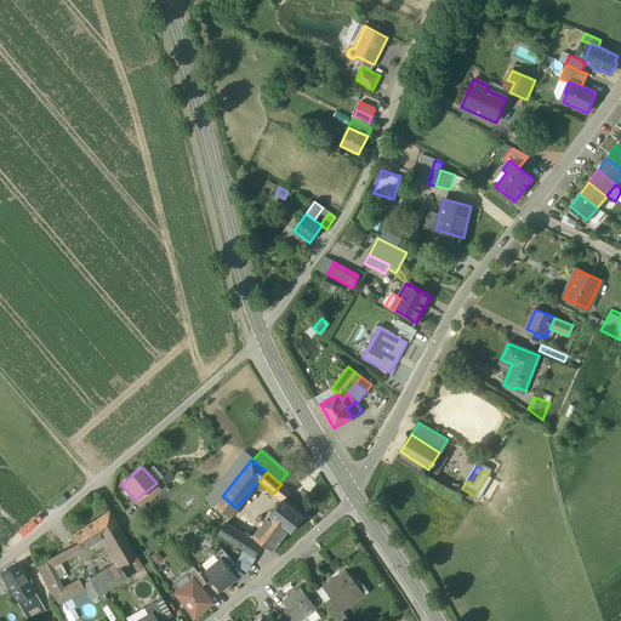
[(155,484),(136,500),(141,506),(160,489),(155,484)]
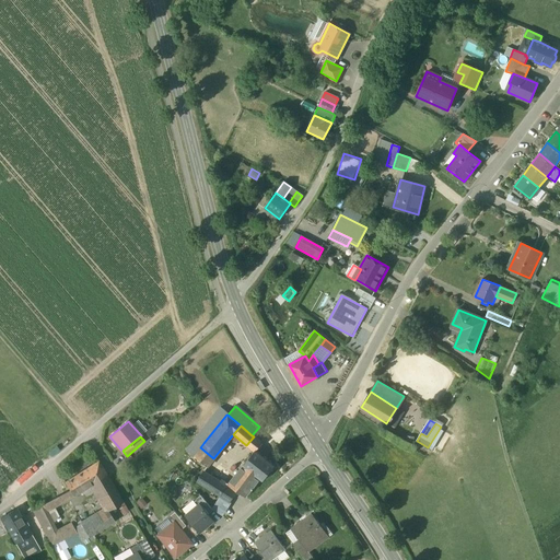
[(261,444),(254,436),(246,445),(254,452),(255,452),(261,444)]
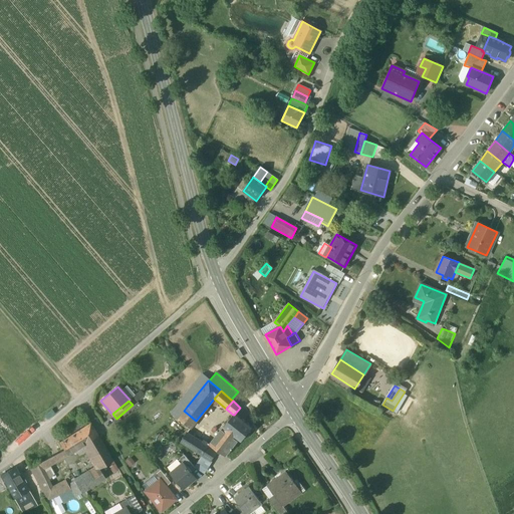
[(181,402),(172,414),(178,419),(184,411),(187,407),(181,402)]
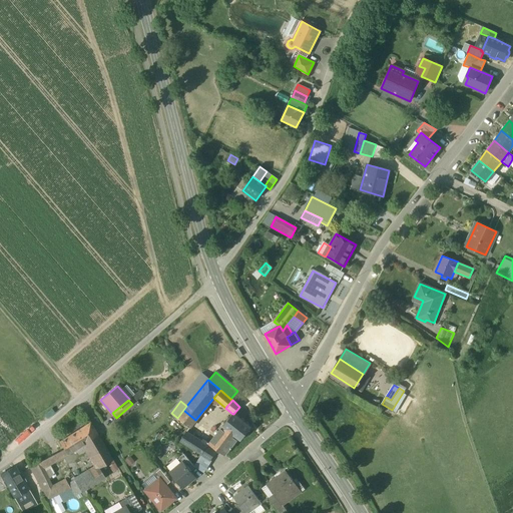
[(195,420),(183,410),(177,418),(189,428),(195,420)]
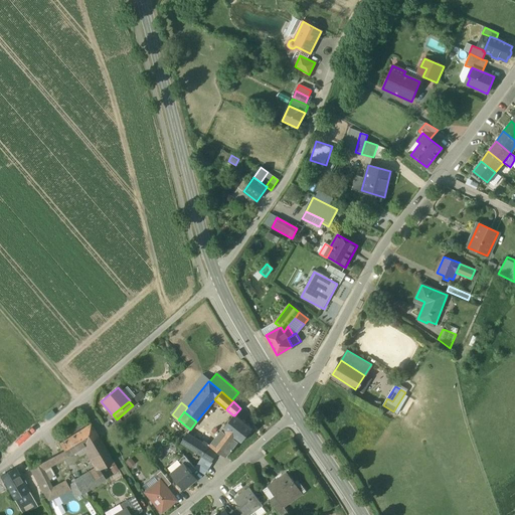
[(234,415),(233,415),(223,428),(237,441),(240,443),(251,430),(234,415)]
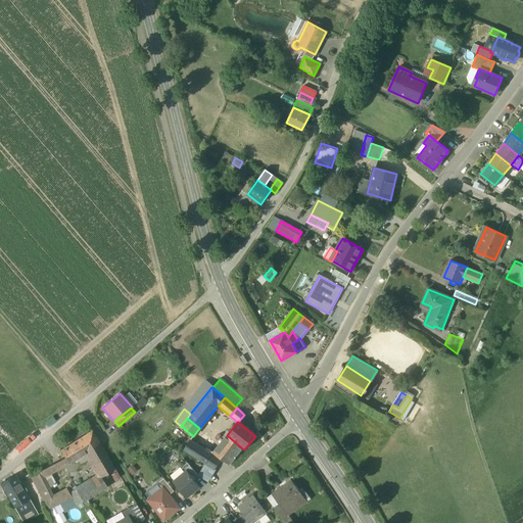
[(114,469),(92,430),(84,435),(88,442),(85,444),(89,450),(85,454),(99,477),(100,477),(101,477),(103,476),(114,469)]
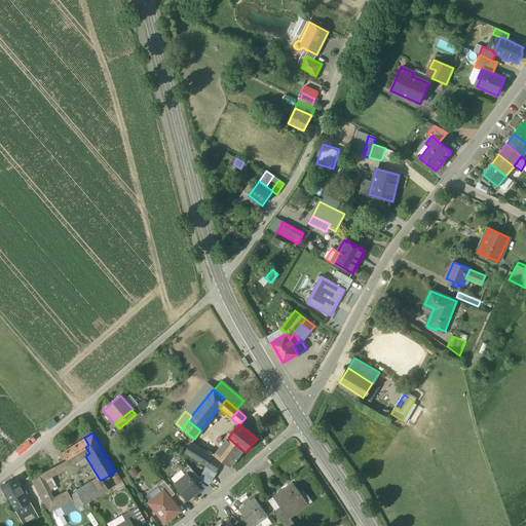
[(84,438),(61,453),(66,460),(69,466),(85,456),(89,453),(85,447),(88,445),(84,438)]
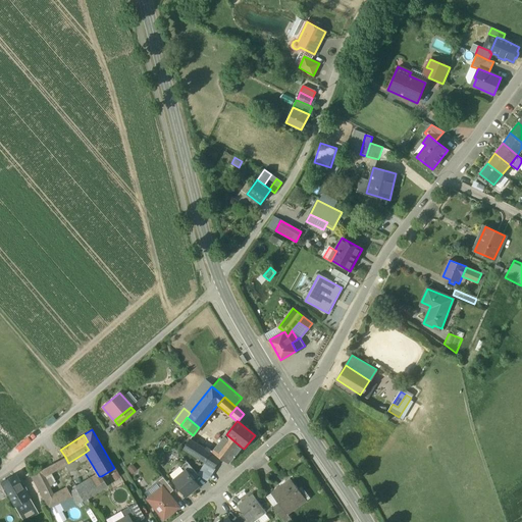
[(241,447),(226,434),(212,452),(214,453),(220,458),(221,458),(228,463),(241,447)]
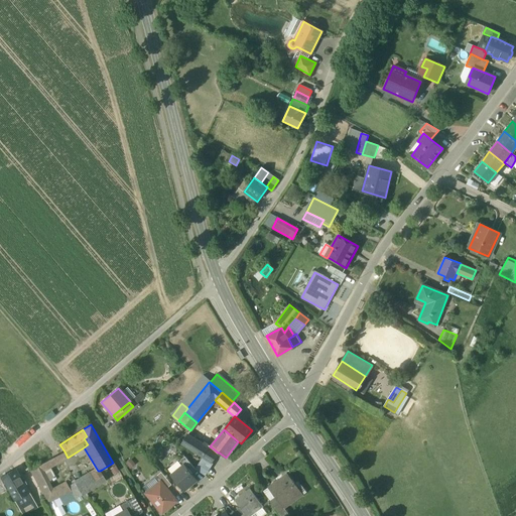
[(212,447),(211,449),(186,434),(181,444),(212,463),(218,453),(212,447)]
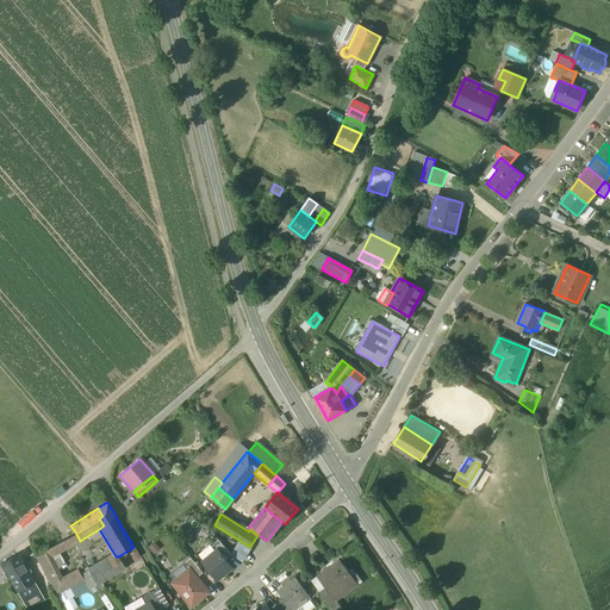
[(76,534),(36,555),(56,593),(74,585),(69,574),(62,578),(51,559),(80,541),(76,534)]
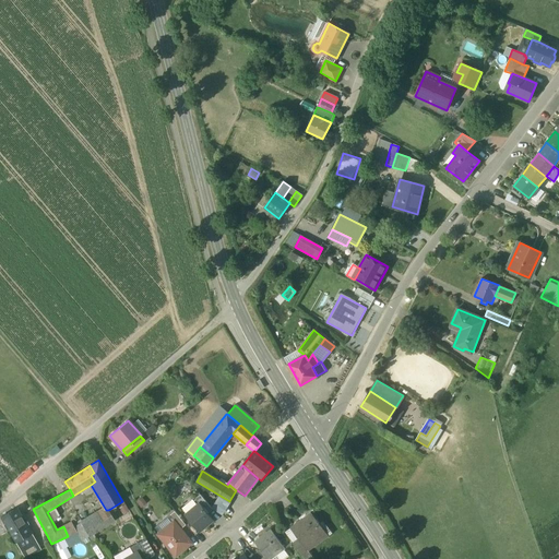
[(199,495),(194,499),(199,503),(206,512),(211,508),(199,495)]
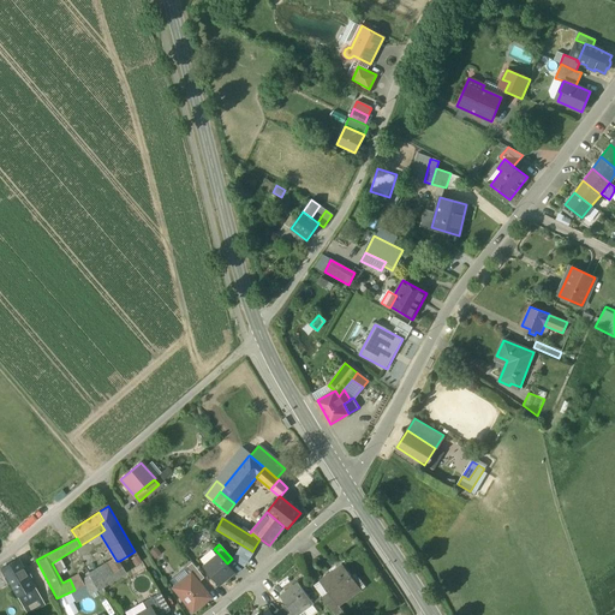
[(227,563),(219,554),(204,567),(220,586),(234,573),(227,563)]
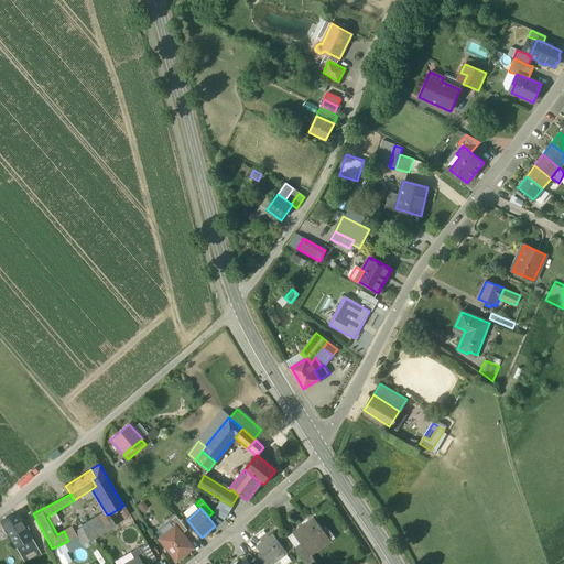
[(15,513),(1,522),(15,548),(17,548),(30,539),(31,539),(15,513)]
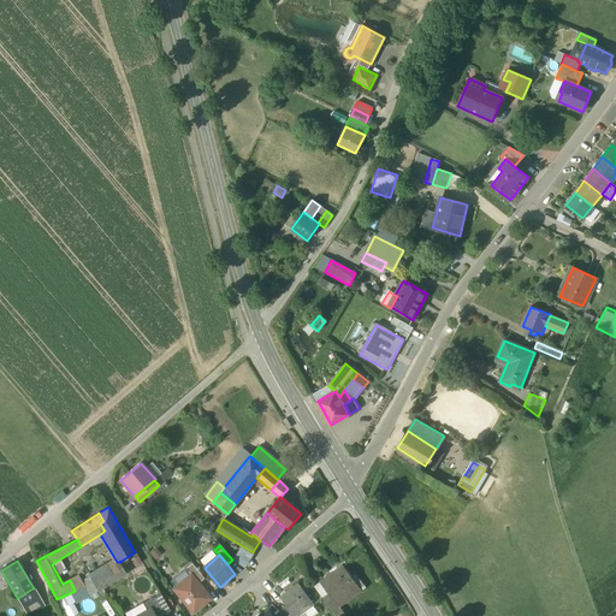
[(120,564),(119,562),(118,562),(117,562),(105,569),(113,582),(126,574),(120,564)]
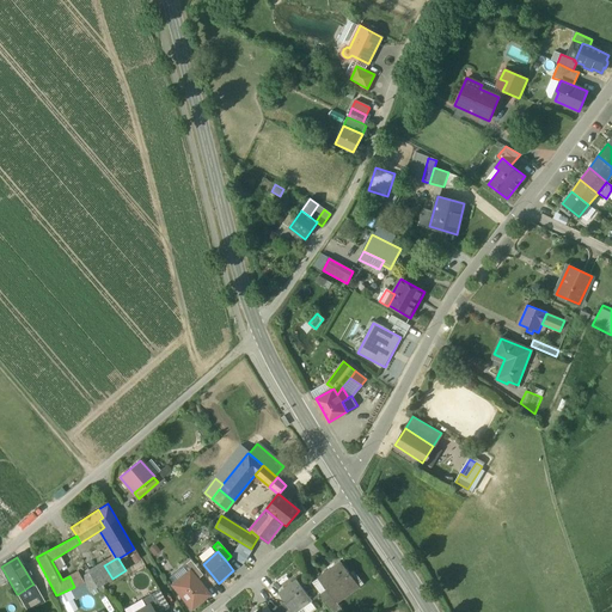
[(203,575),(191,561),(185,565),(190,570),(197,580),(203,575)]
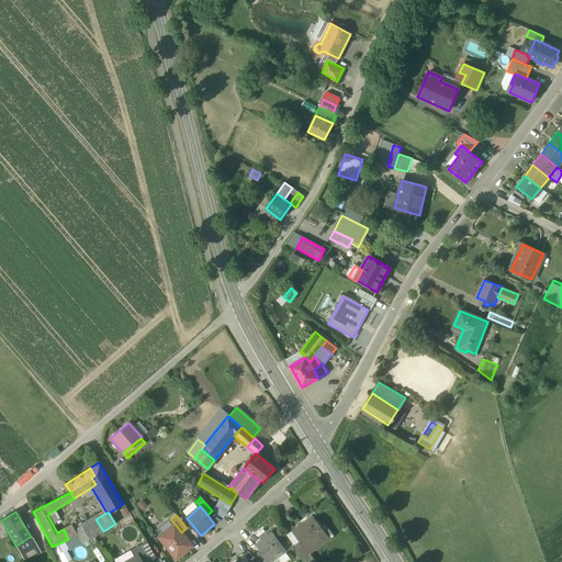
[(303,523),(291,531),(299,542),(305,550),(326,535),(313,517),(303,524),(303,523)]
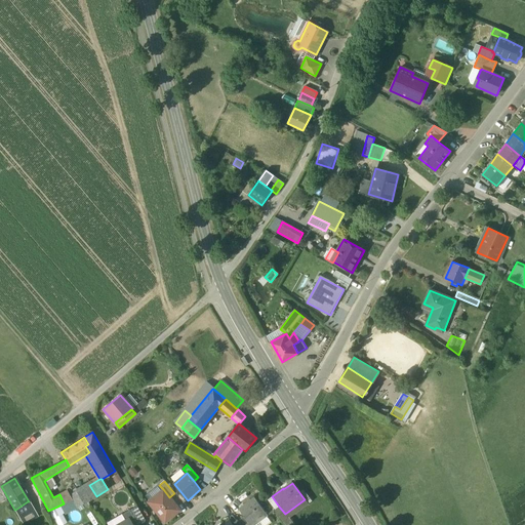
[(96,496),(89,485),(83,488),(90,499),(96,496)]
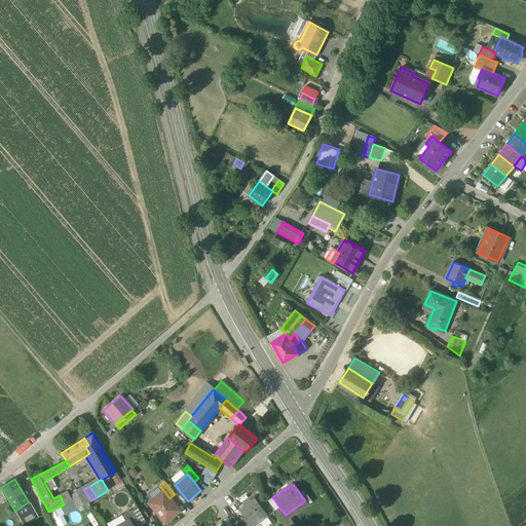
[(90,500),(83,489),(77,493),(76,493),(83,504),(90,500)]
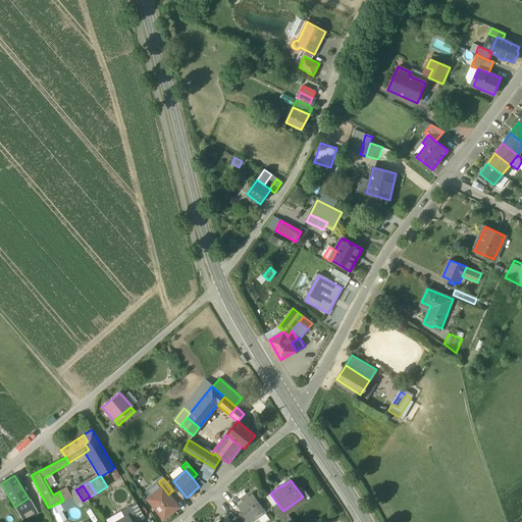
[(162,486),(147,500),(163,520),(179,508),(168,494),(162,486)]
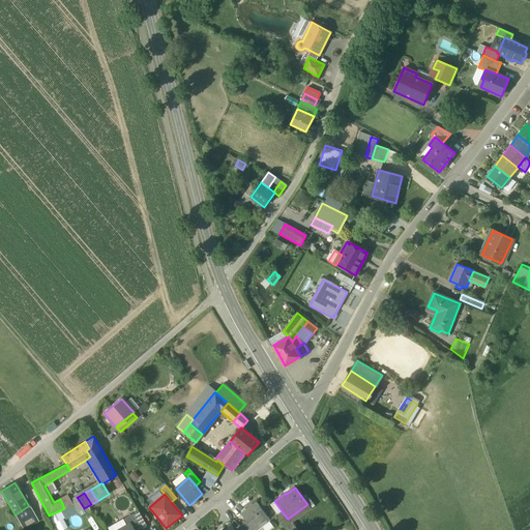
[(69,500),(66,496),(60,499),(64,508),(72,504),(69,500)]
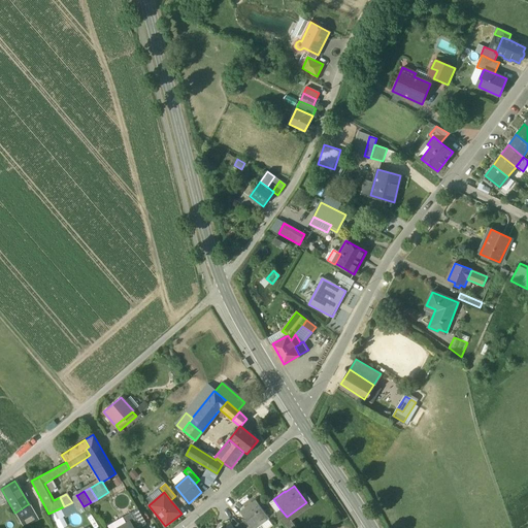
[(84,506),(76,495),(77,495),(76,494),(69,498),(72,502),(76,509),(77,510),(84,506)]
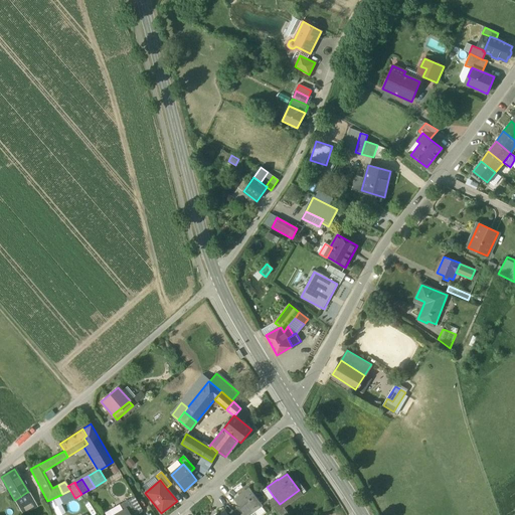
[(248,514),(262,506),(249,489),(234,500),(239,508),(244,514),(248,514)]
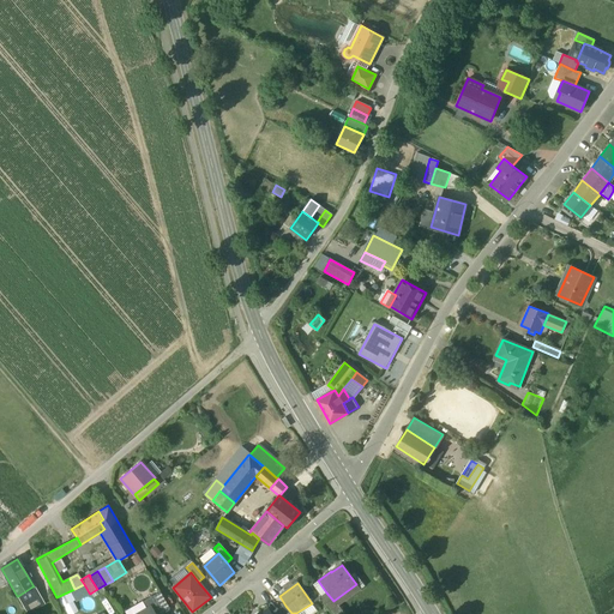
[(74,589),(56,597),(60,607),(89,593),(84,584),(74,589)]
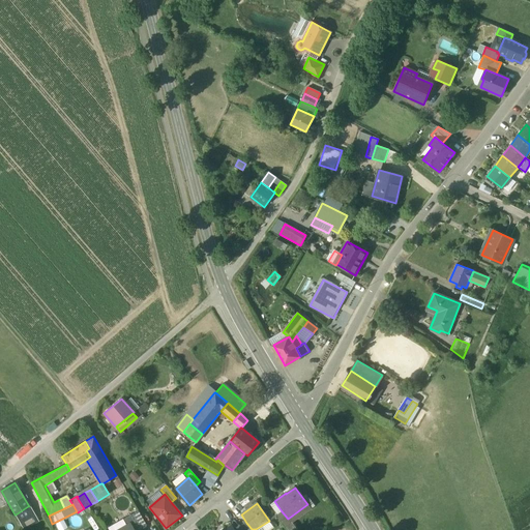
[(28,506),(16,514),(20,522),(33,514),(28,506)]
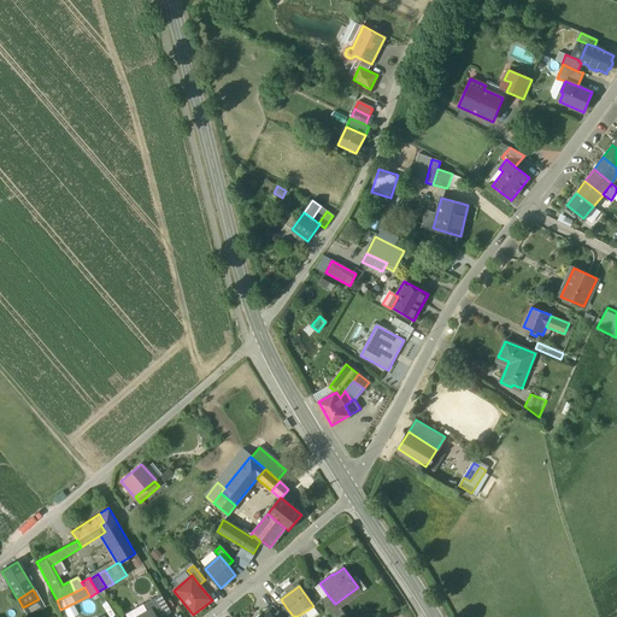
[(335,604),(328,595),(323,600),(333,613),(339,610),(335,604)]
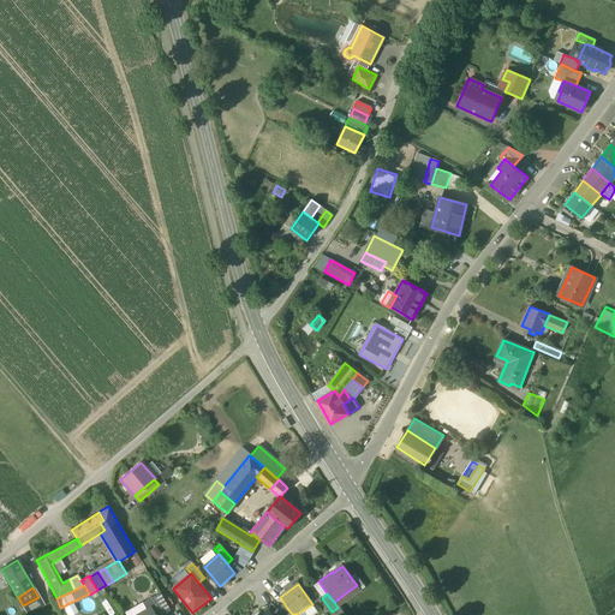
[(160,614),(163,613),(154,596),(141,603),(145,610),(149,608),(153,614),(160,614)]
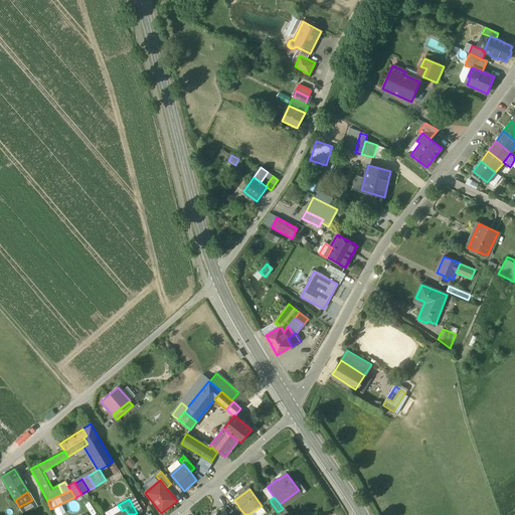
[(32,500),(19,507),(23,513),(35,506),(32,500)]
